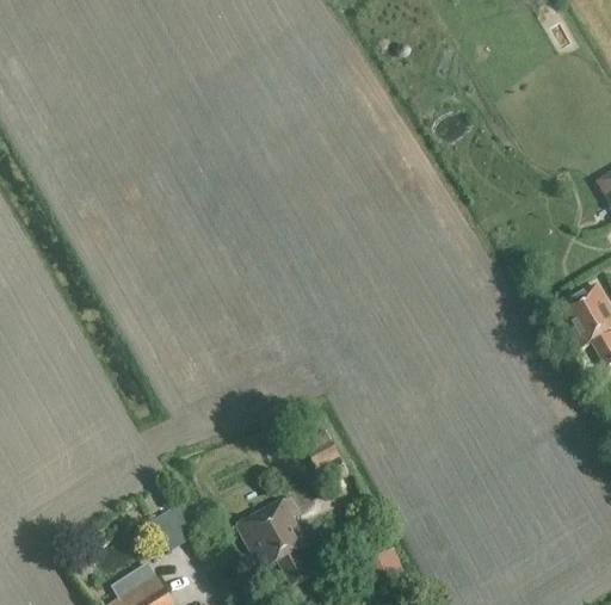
[(610,170),(594,180),(610,208),(610,170)]
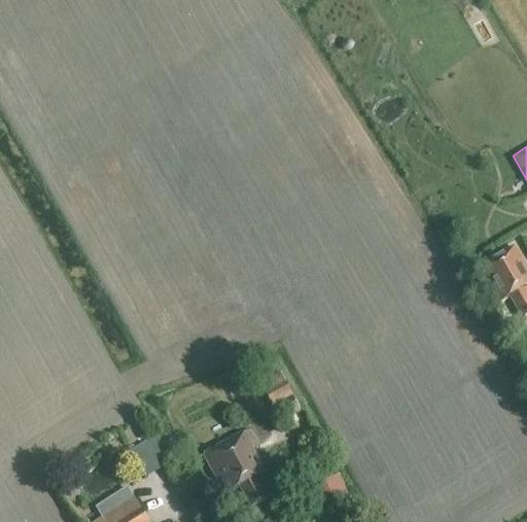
[(526,268),(512,244),(477,266),(499,301),(510,294),(520,311),(526,307),(526,268)]
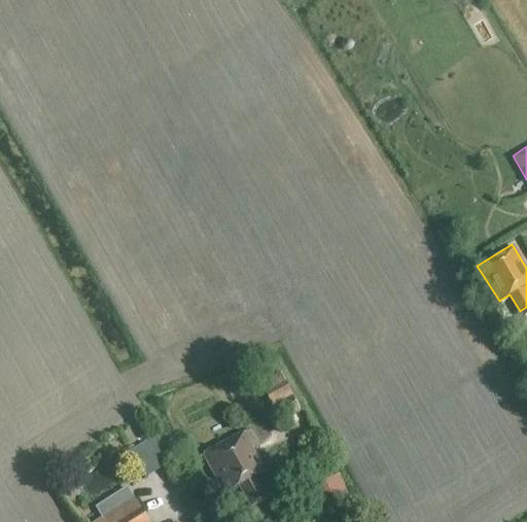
[(272,403),(292,393),(280,368),(266,375),(270,385),(265,388),(272,403)]
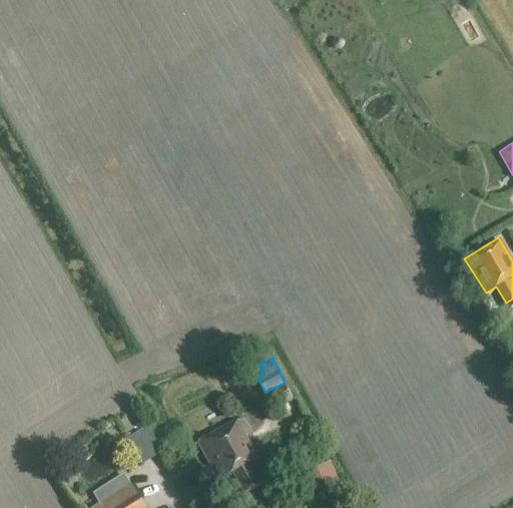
[(285,383),(265,392),(273,407),(293,397),(285,383)]
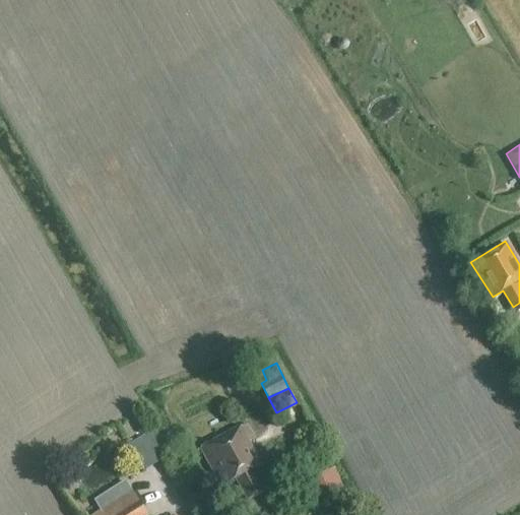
[(269,486),(259,465),(263,463),(250,438),(255,435),(248,421),(201,443),(222,485),(237,477),(247,498),(269,486)]
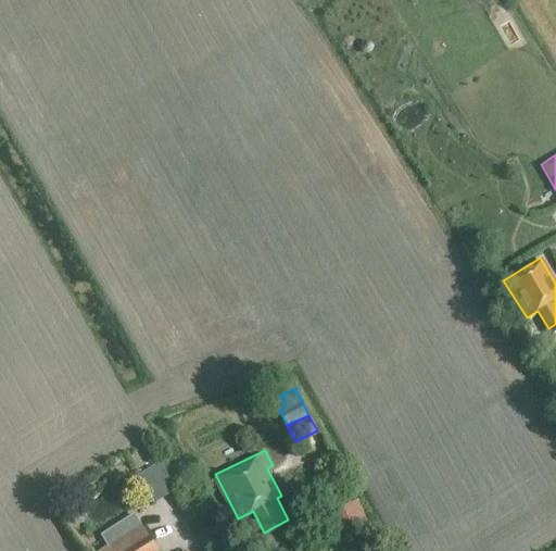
[(153,502),(176,489),(160,461),(137,474),(153,502)]
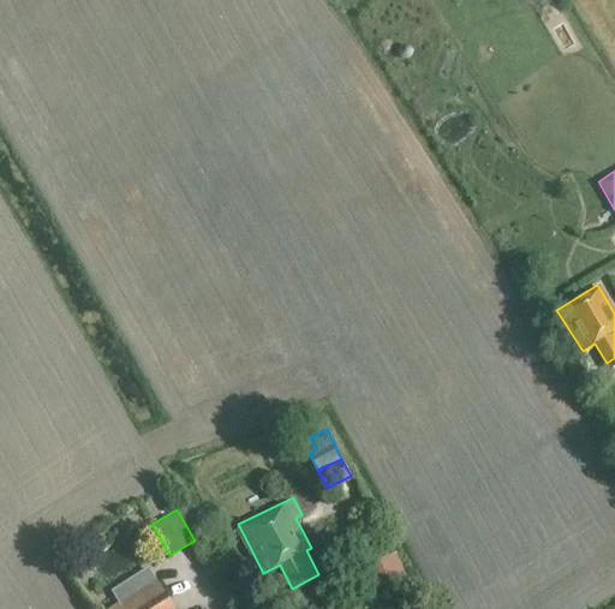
[(370,562),(383,593),(408,583),(395,551),(370,562)]
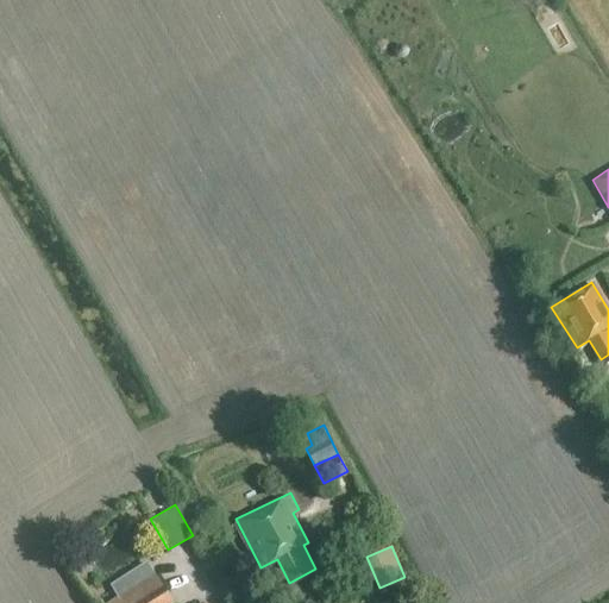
[(106,601),(107,602),(174,602),(146,559),(110,582),(118,594),(106,601)]
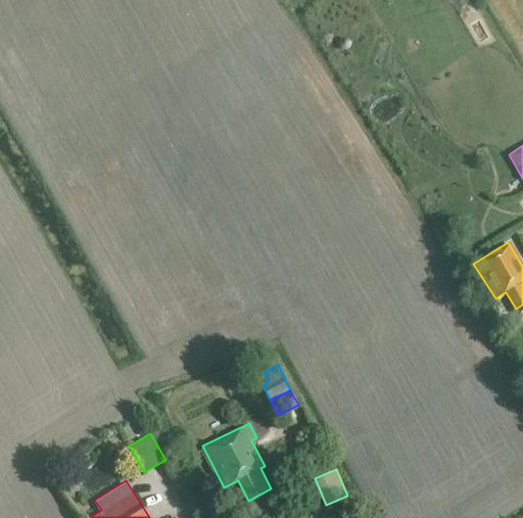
All buildings are outlined.
